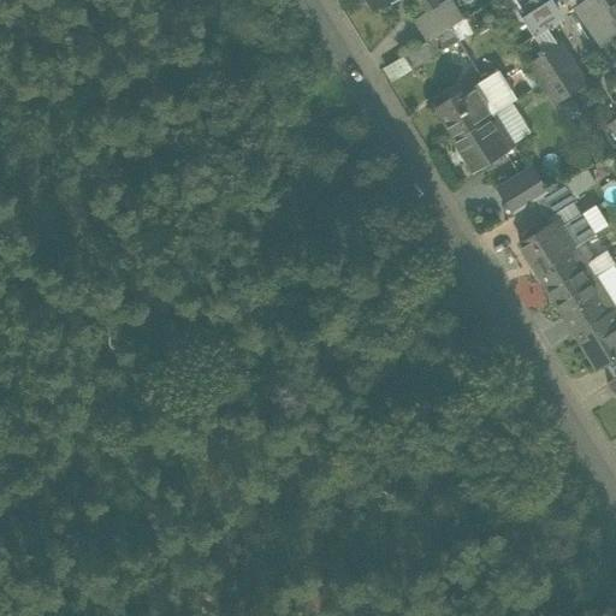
[(452,0),(445,0),(442,4),(426,13),(414,19),(427,41),(451,27),(466,18),(452,0)]
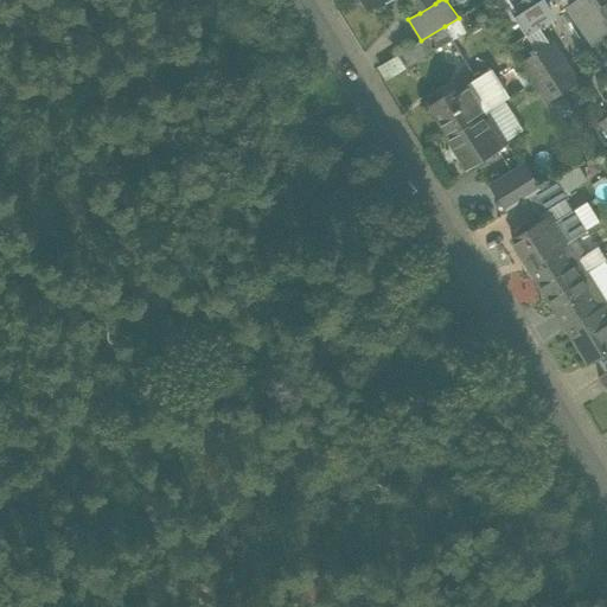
[(410,0),(420,13),(435,4),(433,0),(410,0)]
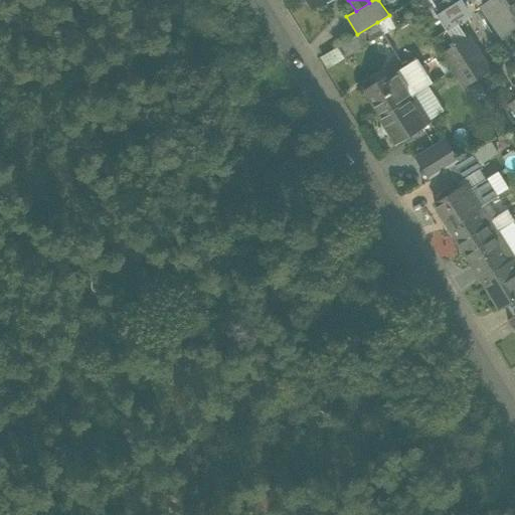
[(514,12),(506,0),(489,0),(483,5),(504,35),(514,27),(514,12)]
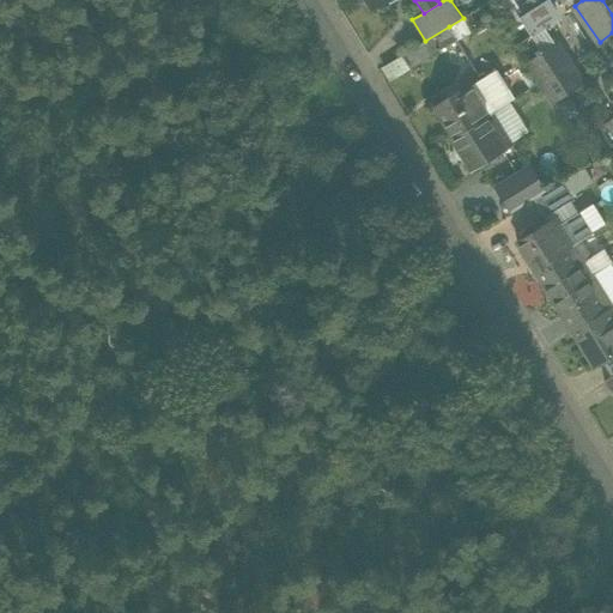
[(612,0),(602,0),(612,14),(612,0)]
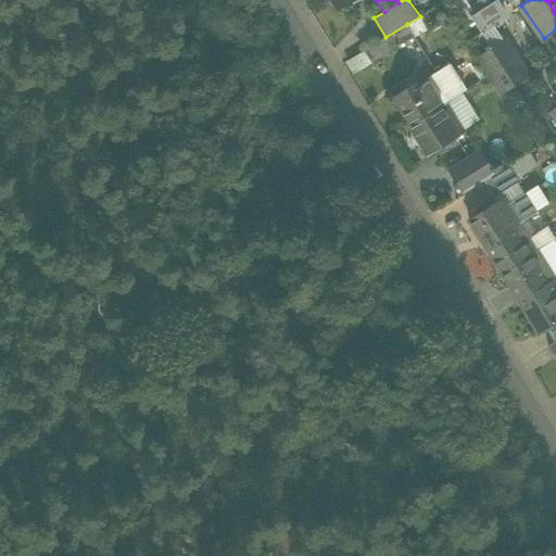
[(475,16),(484,32),(504,19),(494,3),(475,16)]
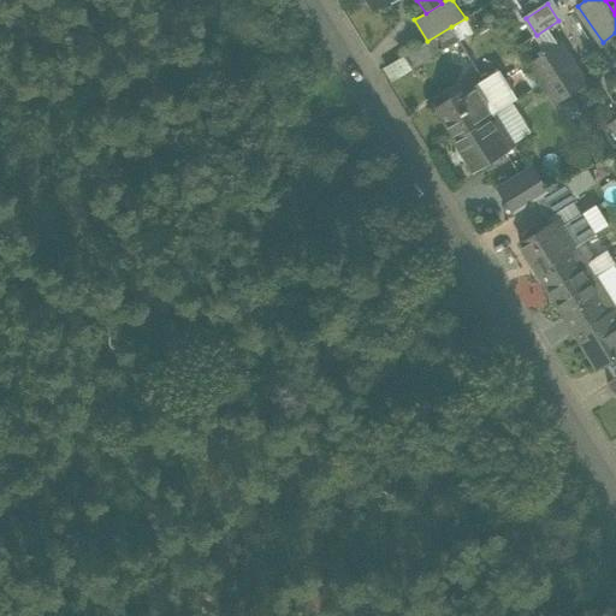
[(427,41),(426,42),(434,55),(460,40),(451,27),(427,41)]
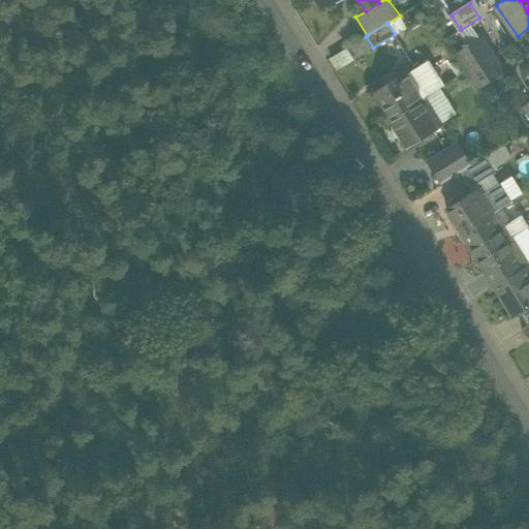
[(354,59),(373,48),(366,36),(347,48),(354,59)]
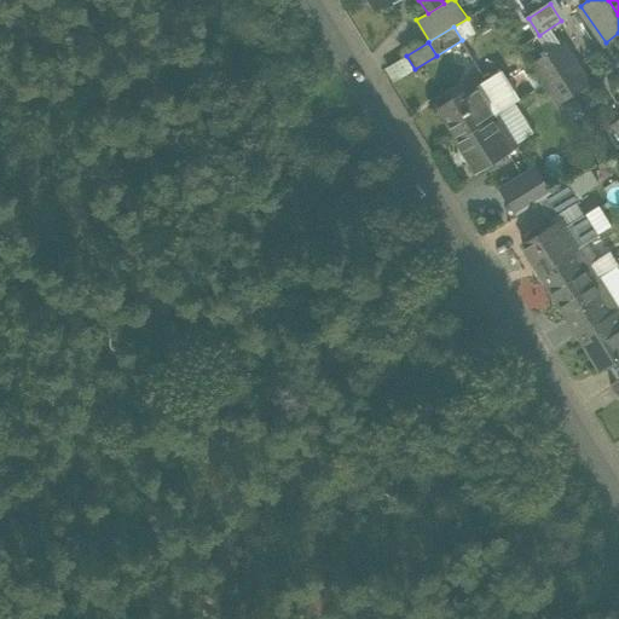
[(562,42),(548,53),(561,74),(577,63),(562,42)]
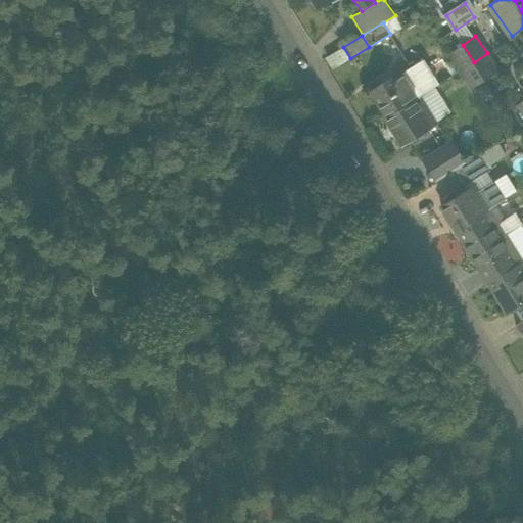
[(461,70),(474,62),(463,45),(449,53),(461,70)]
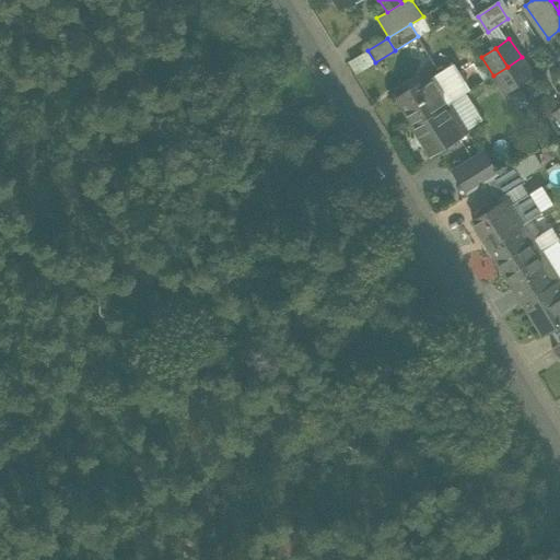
[(522,57),(508,67),(520,84),(534,76),(522,57)]
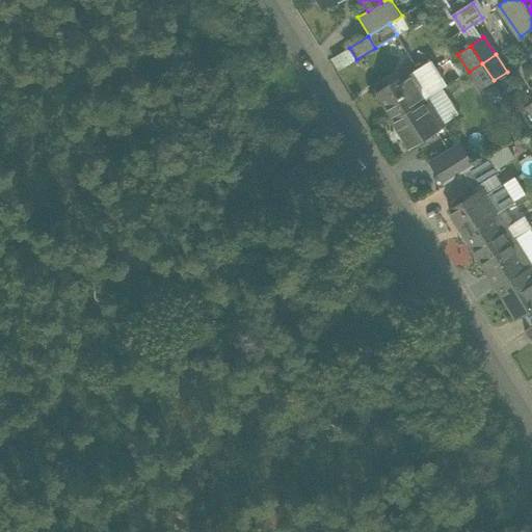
[(494,81),(494,80),(482,63),(469,72),(480,89),(494,81)]
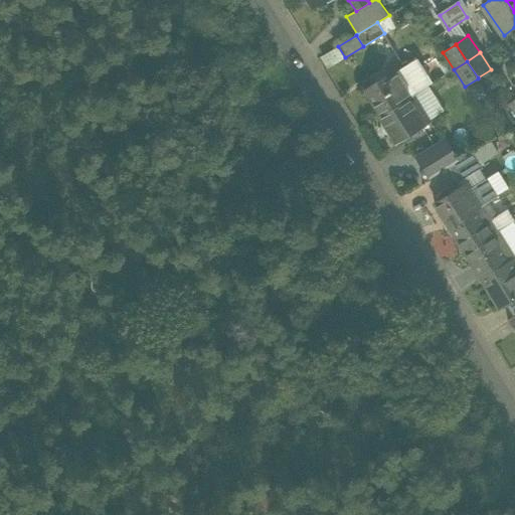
[(365,90),(380,116),(413,96),(397,69),(365,90)]
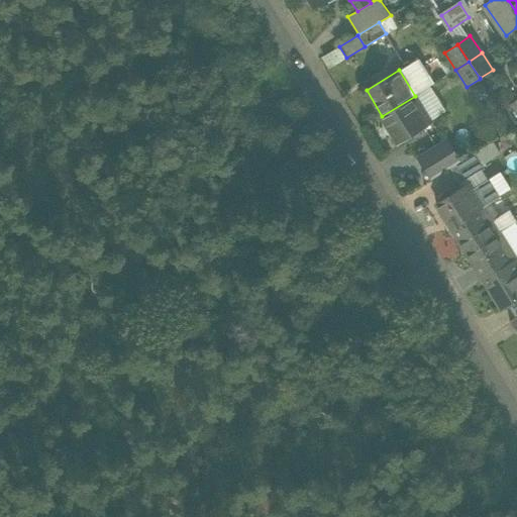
[(430,121),(415,96),(382,116),(398,141),(430,121)]
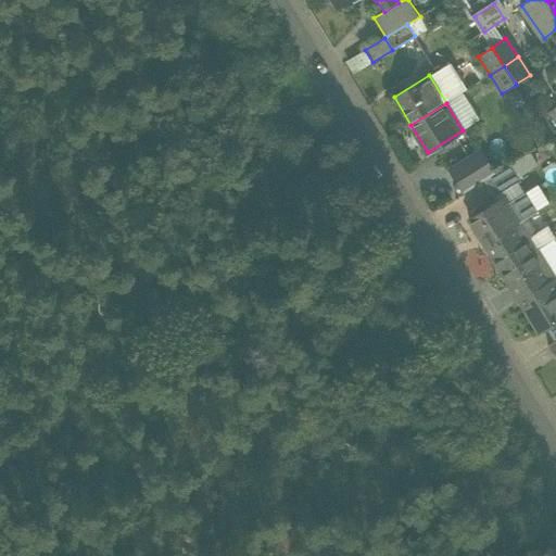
[(464,192),(484,180),(495,174),(481,151),(450,171),(464,192)]
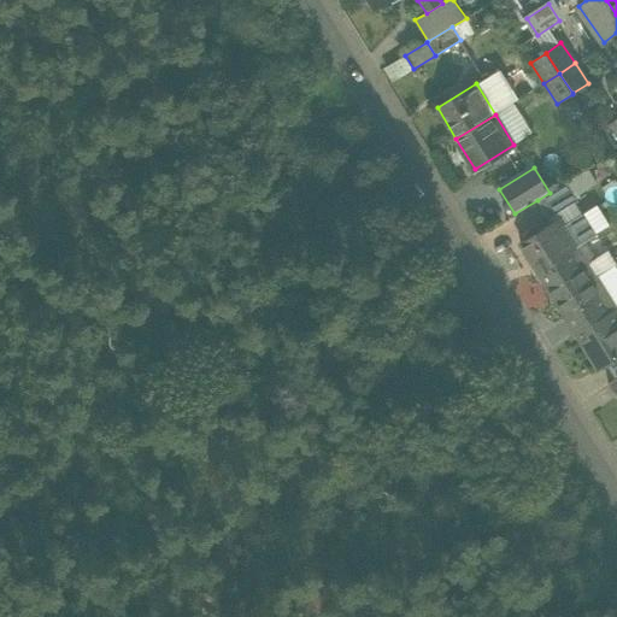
[(589,169),(569,181),(576,194),(598,182),(589,169)]
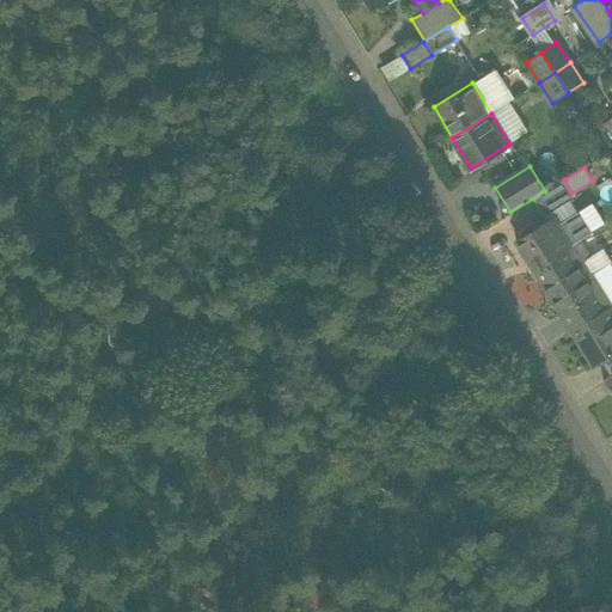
[(545,191),(533,199),(544,218),(574,200),(562,182),(545,191)]
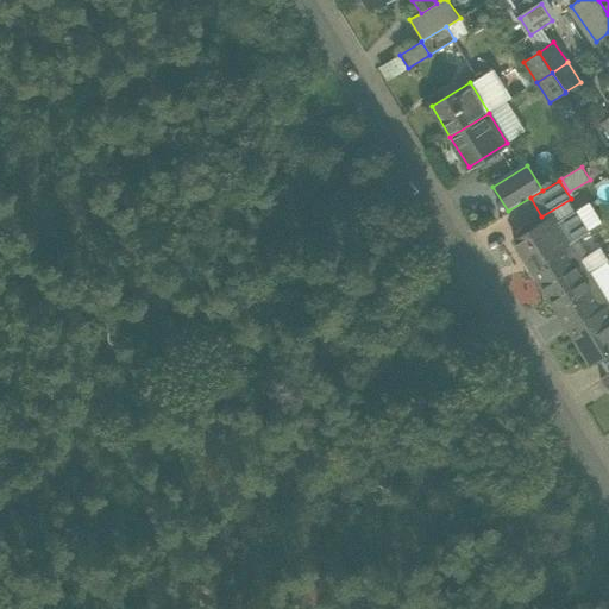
[(514,242),(550,299),(589,275),(608,262),(600,248),(581,259),(570,243),(589,232),(576,211),(557,223),(553,217),(514,242)]
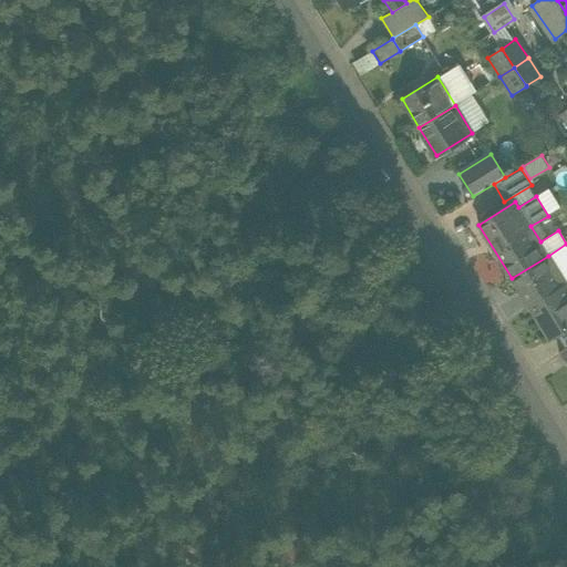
[(566,286),(548,256),(512,278),(550,339),(557,334),(566,328),(566,286)]
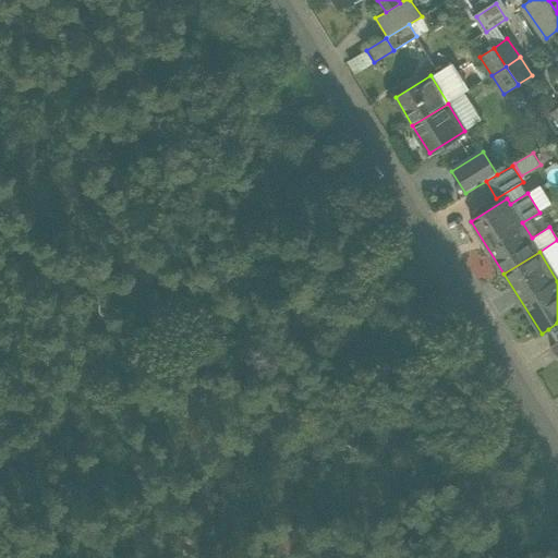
[(557,323),(548,329),(557,343),(553,346),(557,354),(557,323)]
